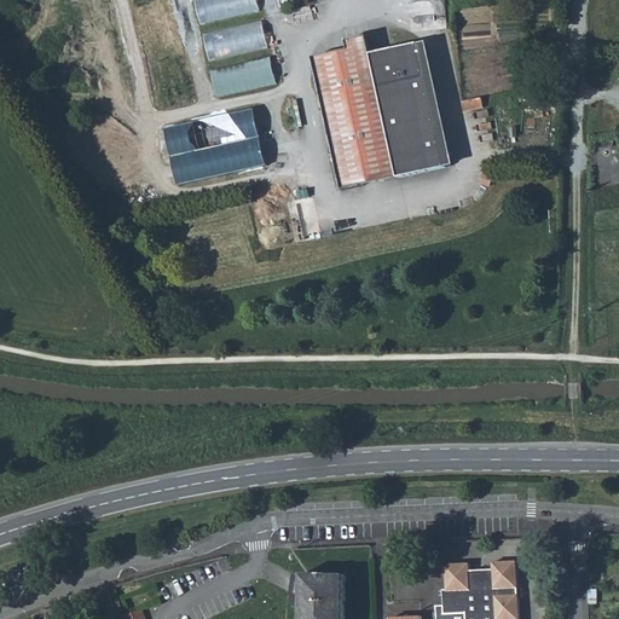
[(260,0),(192,0),(200,27),(264,12),(260,0)]
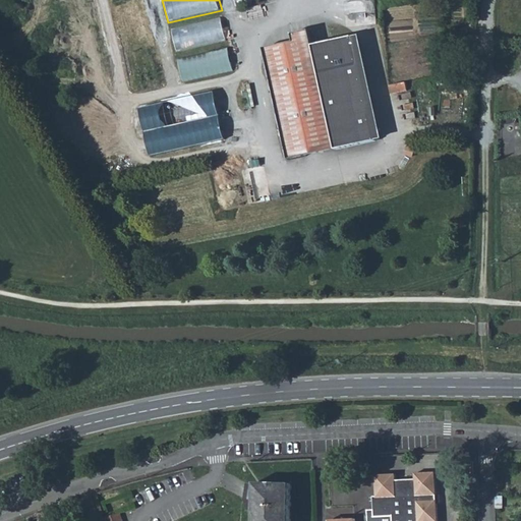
[(221,16),(170,29),(175,53),(227,41),(221,16)]
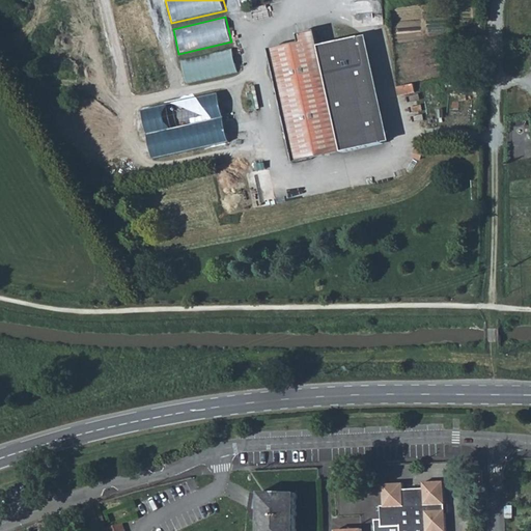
[(303,44),(274,51),(301,163),(316,159),(315,155),(345,148),(346,154),(388,144),(387,139),(361,36),(322,47),(317,32),(301,36),(303,44)]
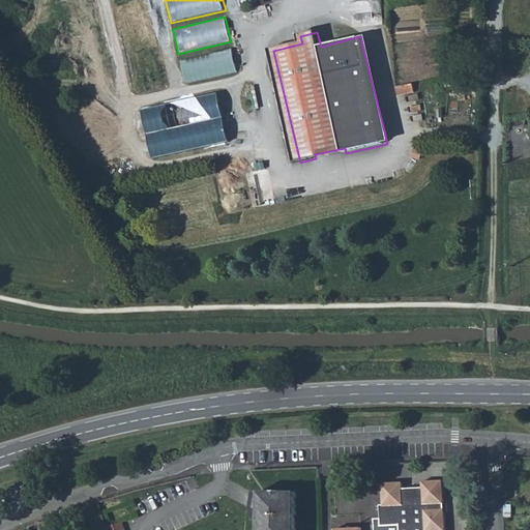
[(232,48),(178,60),(183,85),(238,72),(232,48)]
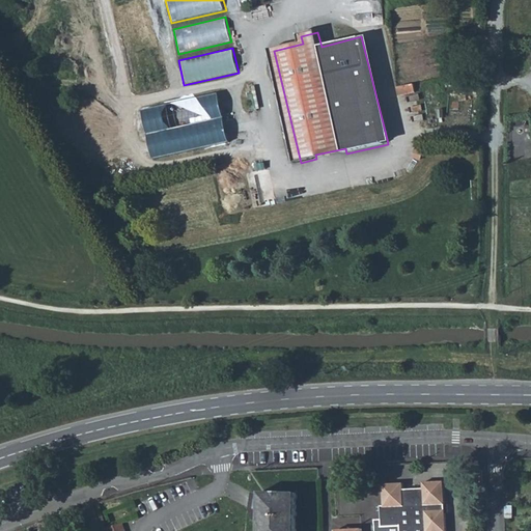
[(219,93),(141,110),(152,160),(229,143),(219,93)]
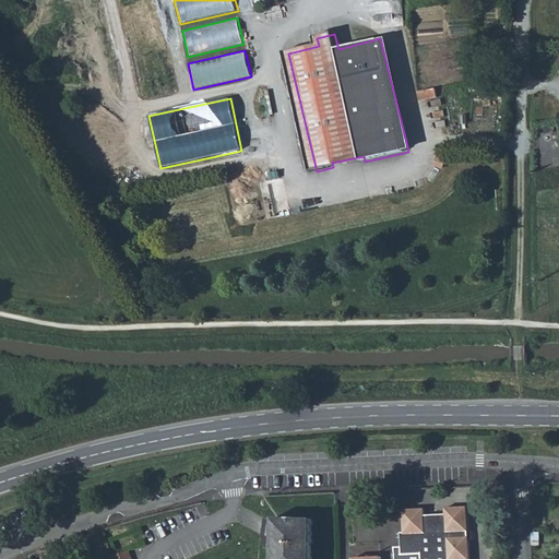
[(381,558),(381,556),(354,557),(353,558),(468,558),(466,506),(444,507),(444,513),(425,514),(424,508),(403,509),(404,532),(401,532),(402,545),(395,545),(395,558),(381,558)]
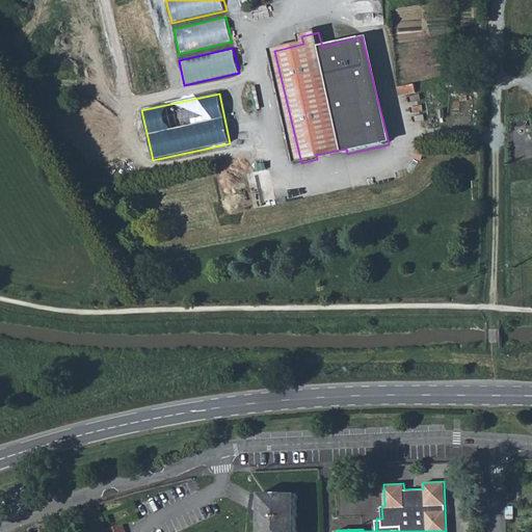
[(277,493),(263,493),(262,521),(262,531),(296,531),(297,494),(281,493),(281,494),(278,494),(277,493)]
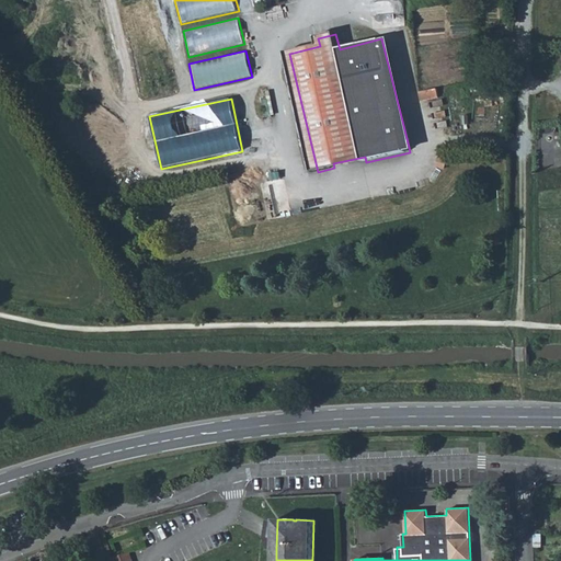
[(376,523),(356,523),(356,545),(377,545),(376,523)]
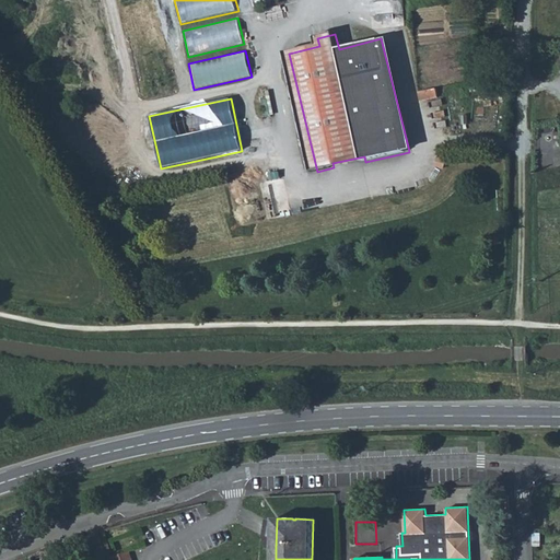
[(133,559),(131,550),(114,556),(114,559),(133,559)]
